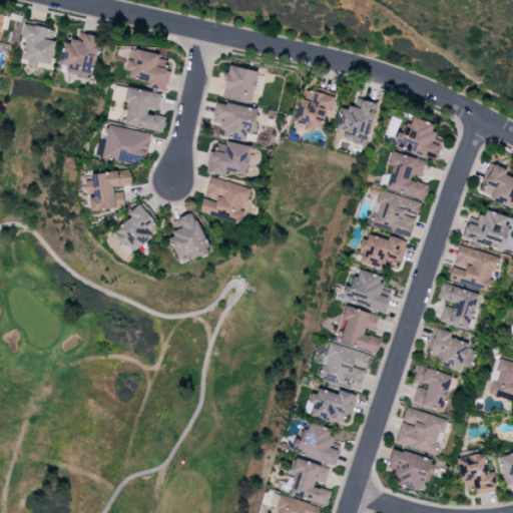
[(45,26),(24,23),(22,38),(25,39),(22,62),(37,64),(37,63),(51,65),(54,41),(43,39),(45,26)]
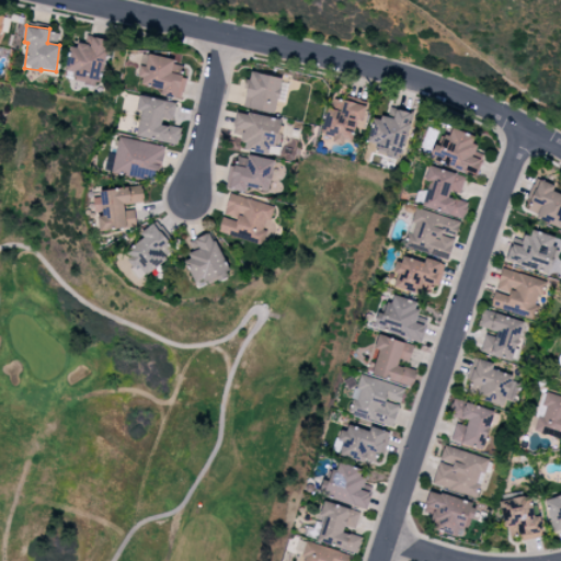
[(174,60),(148,53),(145,65),(139,63),(136,75),(142,77),(140,84),(161,90),(160,94),(181,100),(186,78),(171,73),(174,60)]
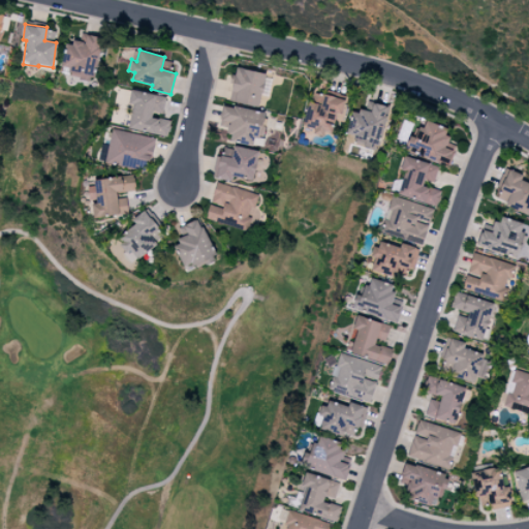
[(266,73),(236,67),(228,100),(258,106),(266,73)]
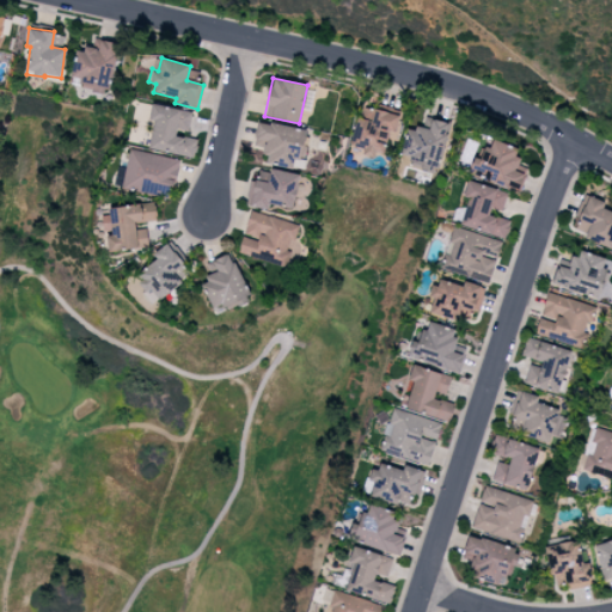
[(191,111),(151,104),(148,121),(153,122),(148,150),(194,158),(197,140),(176,135),(177,128),(188,130),(191,111)]
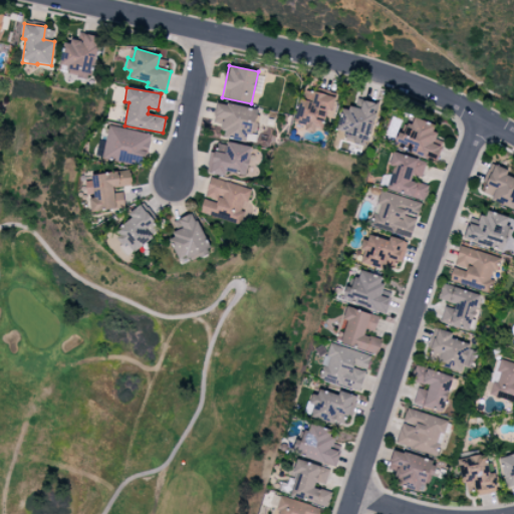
[(293,124),(321,132),(326,109),(331,111),(335,97),(305,90),(303,98),(299,97),(293,124)]
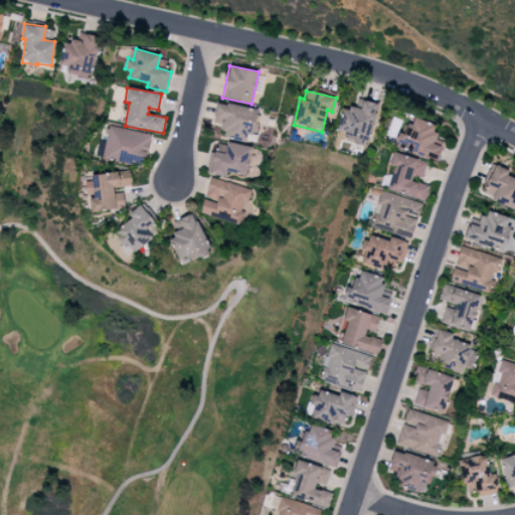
[(377,104),(362,100),(360,109),(344,105),(337,134),(368,142),(377,104)]
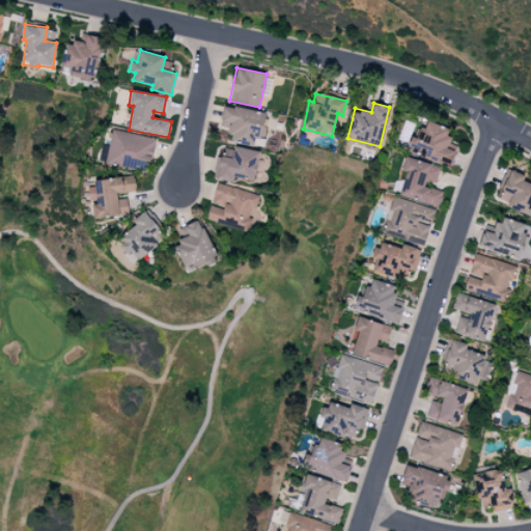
[(268,113),(224,105),(221,120),(231,122),(228,141),(261,147),(268,113)]
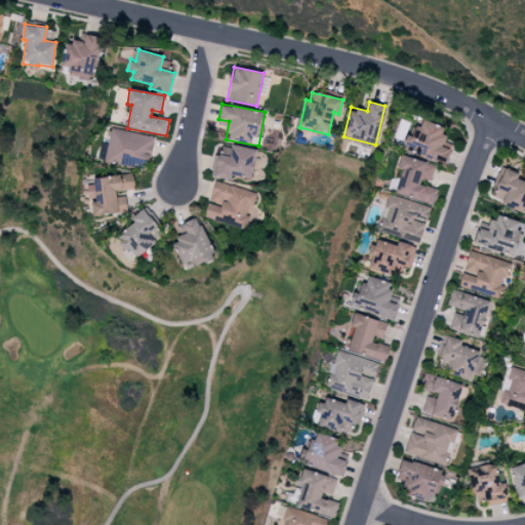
[(447,128),(422,119),(419,127),(415,125),(410,136),(406,134),(402,147),(444,164),(449,150),(440,146),(447,128)]
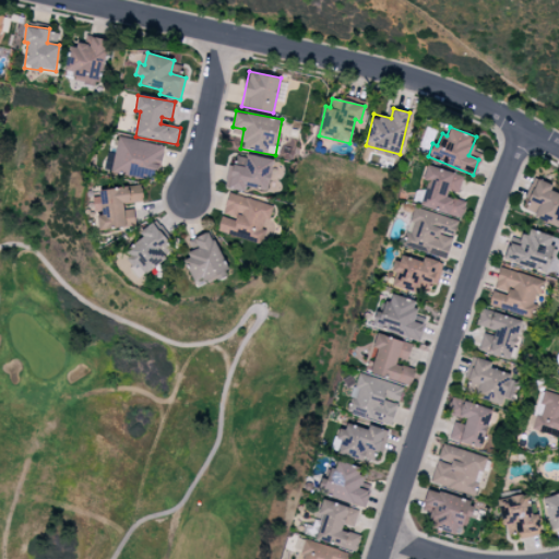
[(164,146),(119,135),(110,171),(155,182),(164,146)]
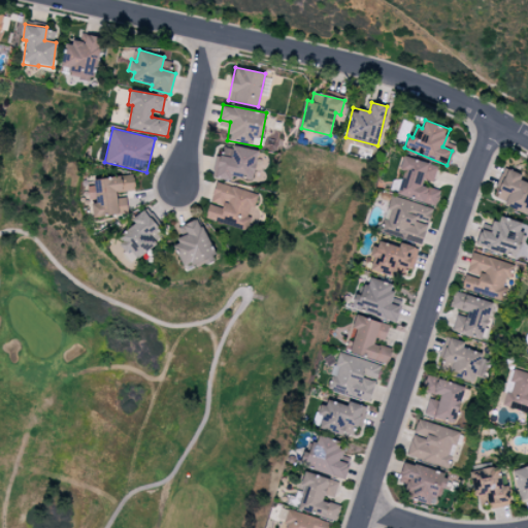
[(258,151),(233,145),(231,158),(217,155),(211,176),(231,180),(232,175),(252,180),(258,151)]
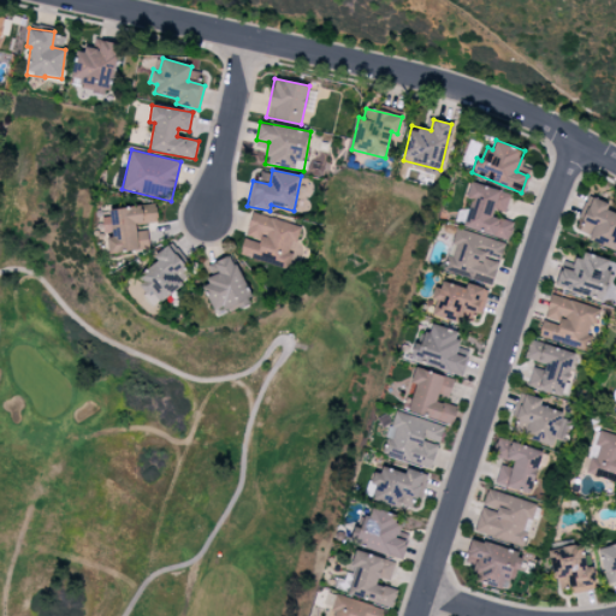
[(510,194),(471,182),(466,197),(472,200),(463,227),(508,240),(514,223),(492,217),(495,208),(505,212),(510,194)]
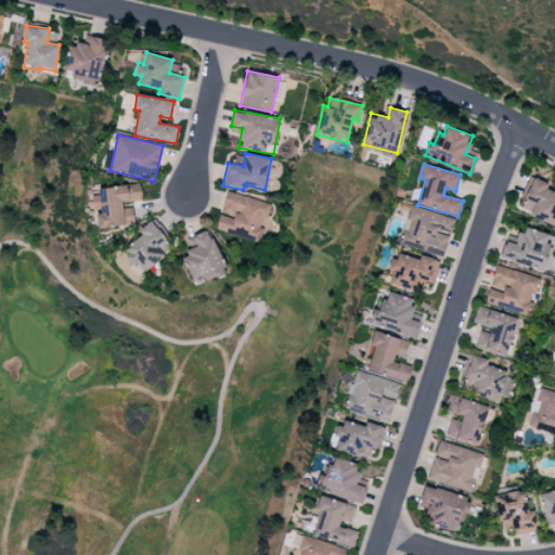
[(554,223),(554,192),(546,189),(549,183),(529,176),(516,208),(554,223)]
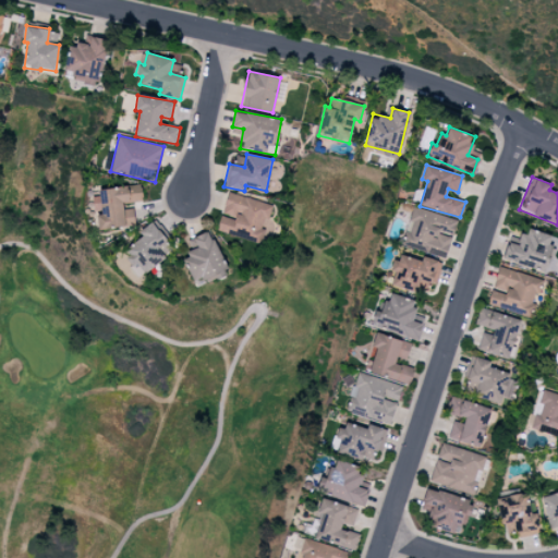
[(98,189),(99,202),(95,203),(97,229),(135,226),(133,207),(123,208),(123,203),(143,202),(141,185),(98,189)]
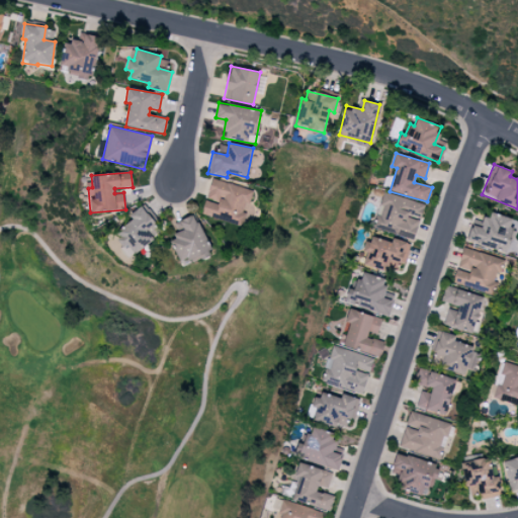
[(253,190),(211,179),(206,199),(205,199),(200,214),(242,226),(246,212),(242,211),(245,202),(249,203),(253,190)]
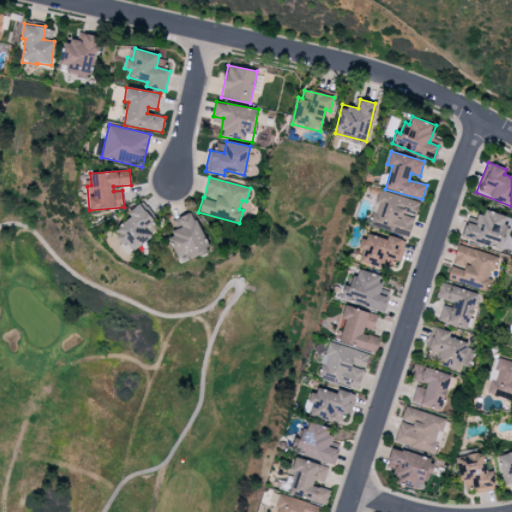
[(419,202),(380,190),(370,224),(409,236),(419,202)]
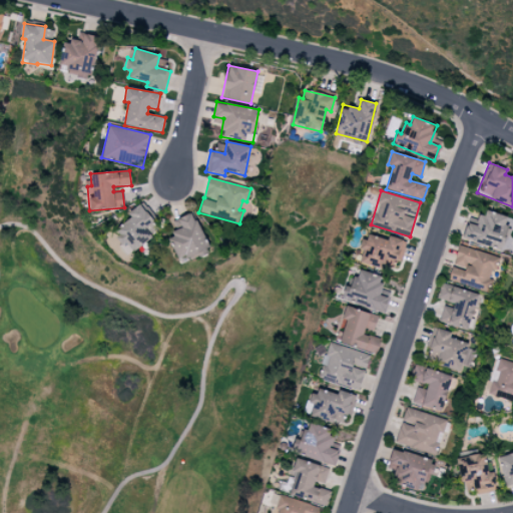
[(144,227),(153,221),(140,203),(128,212),(131,216),(114,230),(131,252),(151,236),(144,227)]
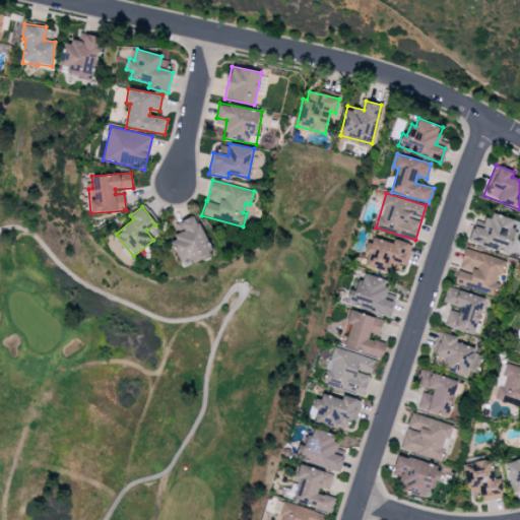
[(517,220),(489,212),(484,230),(472,225),(467,241),(508,253),(517,220)]
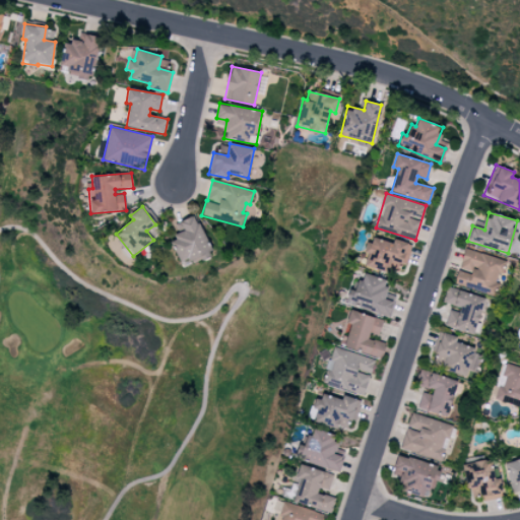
[(183,268),(212,254),(195,214),(175,223),(180,235),(170,240),(183,268)]
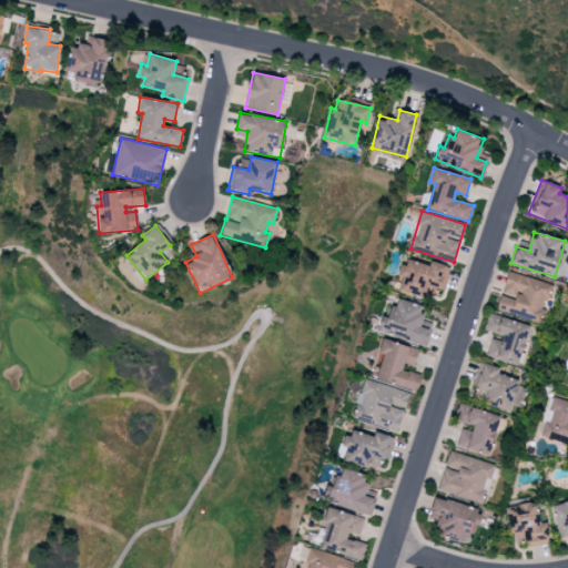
[(424,297),(427,284),(444,288),(450,267),(429,261),(428,265),(404,259),(399,276),(402,276),(397,290),(424,297)]
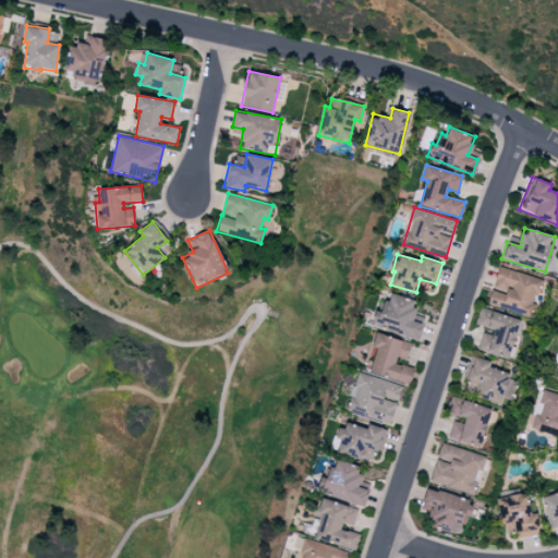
[(487,305),(531,316),(541,278),(498,268),(493,291),(490,290),(487,305)]
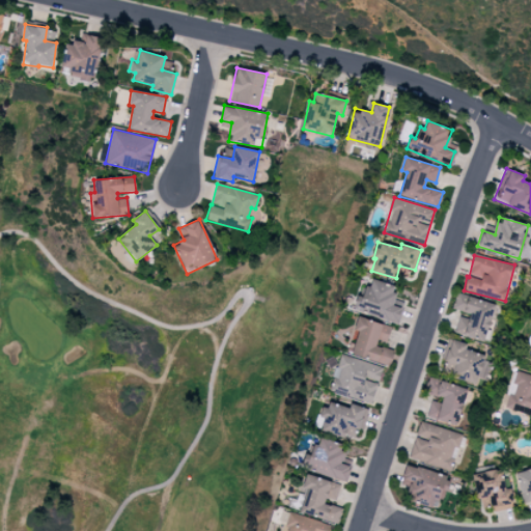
[(398,324),(402,308),(391,305),(397,286),(369,278),(364,298),(357,296),(353,309),(398,324)]
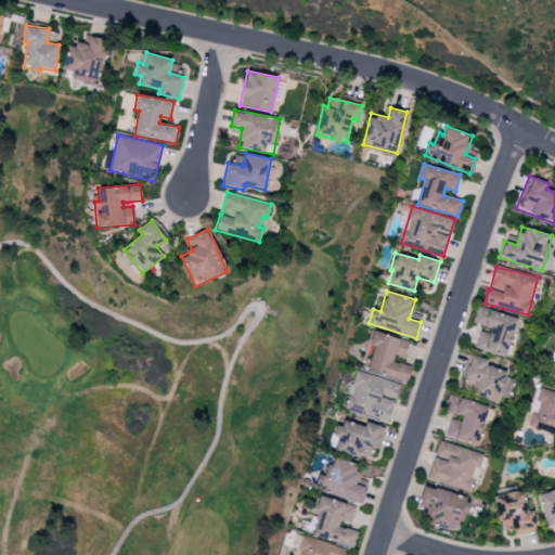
[(518,319),(477,307),(472,324),(481,327),(475,348),(507,358),(518,319)]
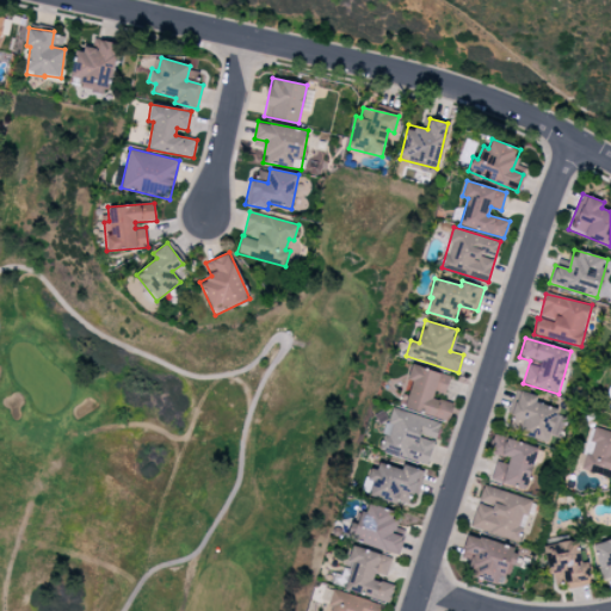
[(450,376),(411,364),(407,380),(412,381),(403,408),(448,421),(452,403),(433,397),(436,389),(445,392),(450,376)]
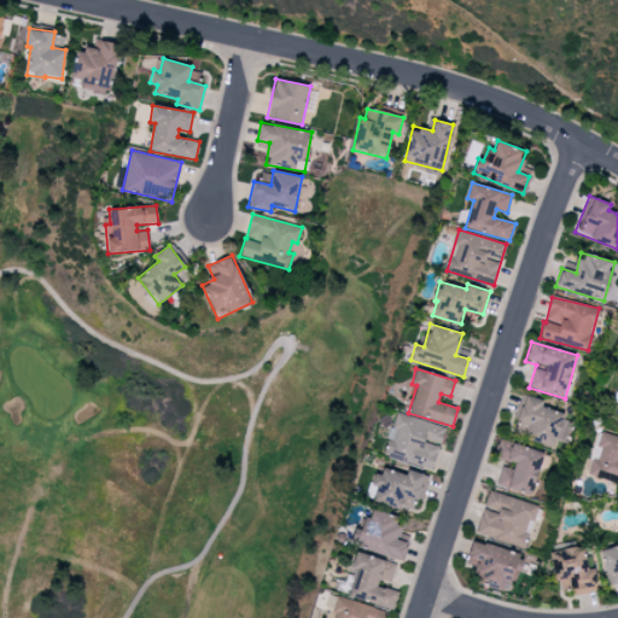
[(566,443),(571,423),(563,420),(564,413),(541,407),(543,401),(520,394),(513,418),(518,419),(514,435),(554,445),(555,441),(566,443)]
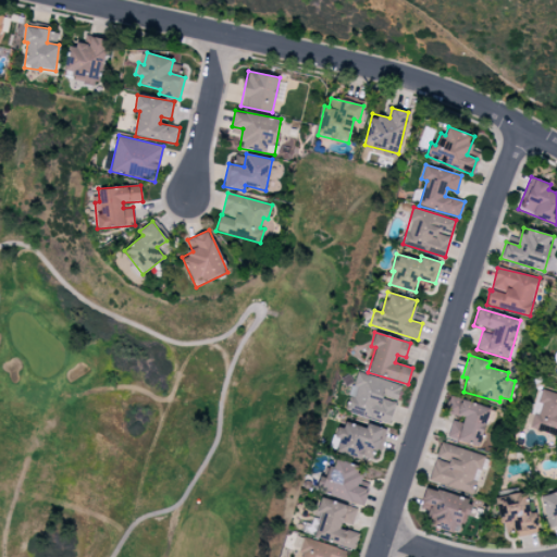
[(401,386),(359,372),(347,410),(390,423),(401,386)]
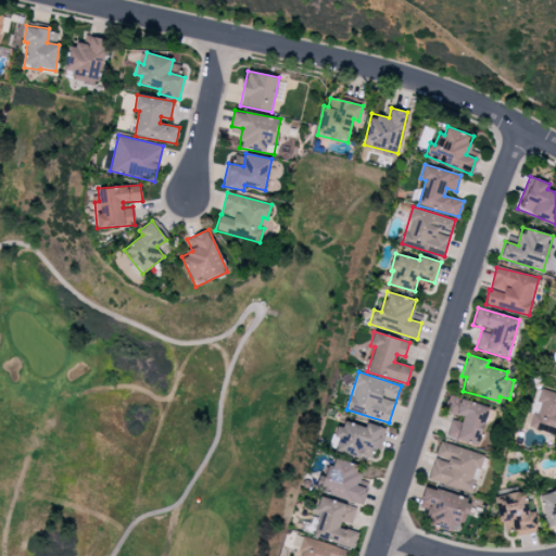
[(528,427),(555,434),(555,393),(540,388),(528,427)]
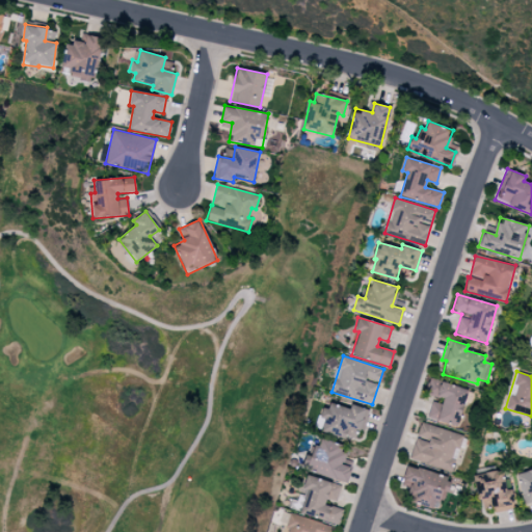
[(427,418),(458,426),(468,389),(433,380),(429,398),(432,398),(427,418)]
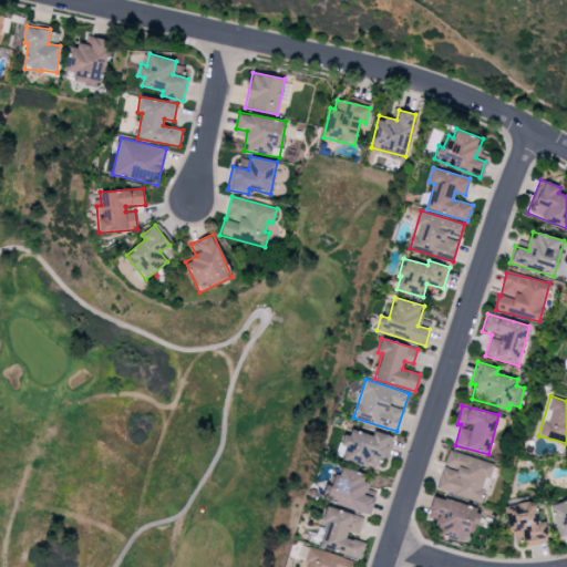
[(373,431),(372,435),(346,428),(338,459),(378,468),(381,456),(389,459),(394,436),(373,431)]
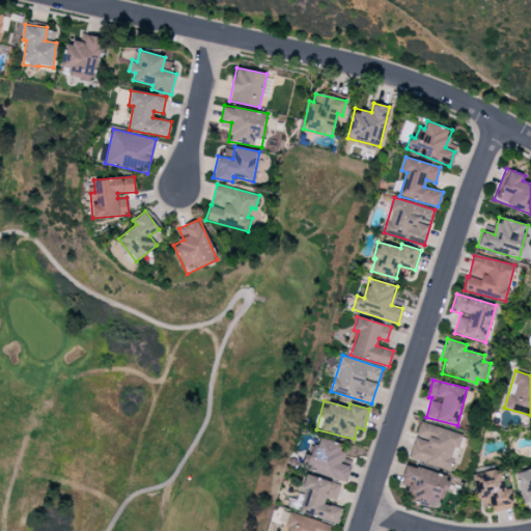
[(451,470),(462,435),(419,421),(409,457),(451,470)]
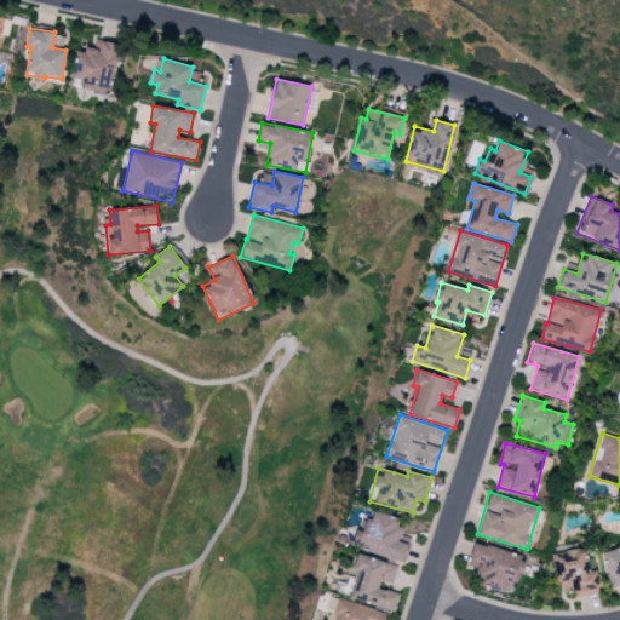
[(399,540),(405,521),(371,510),(359,549),(405,562),(409,544),(399,540)]
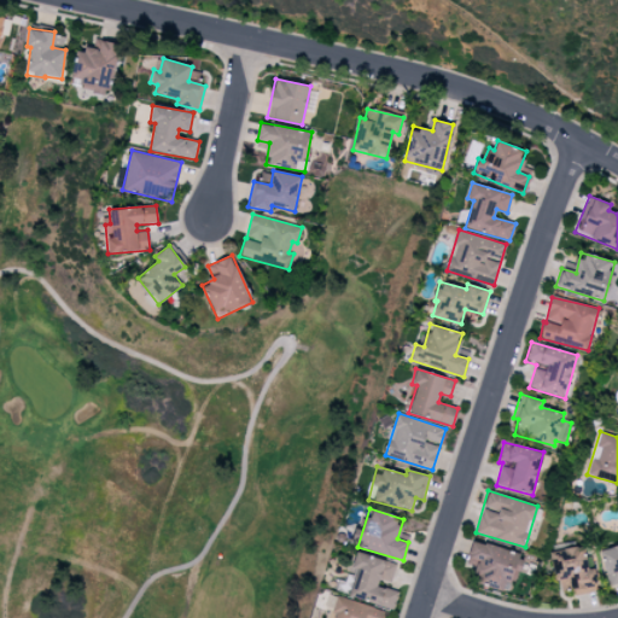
[(471,541),(465,564),(478,569),(474,583),(512,593),(522,554),(471,541)]
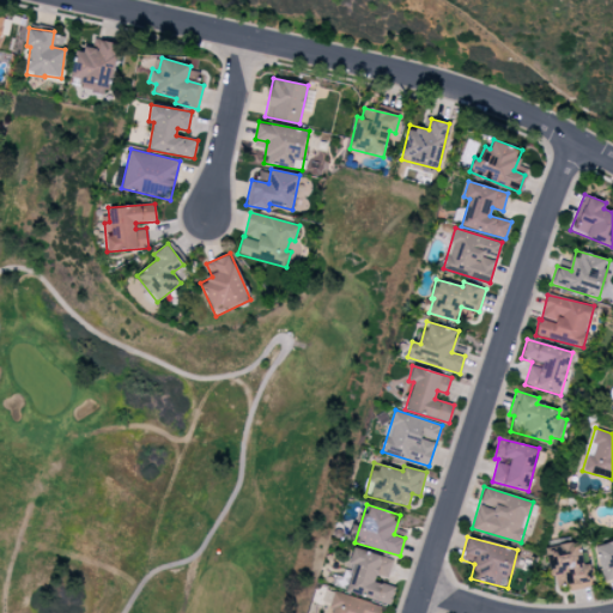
[(583,565),(577,540),(545,548),(556,587),(568,584),(569,590),(593,584),(588,564),(583,565)]
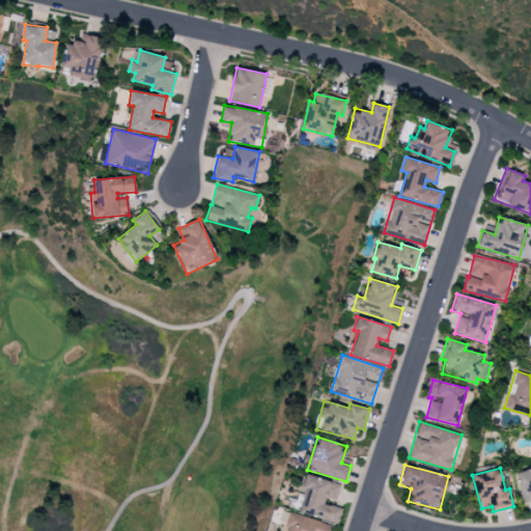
[(530,468),(515,473),(523,503),(530,500),(530,468)]
